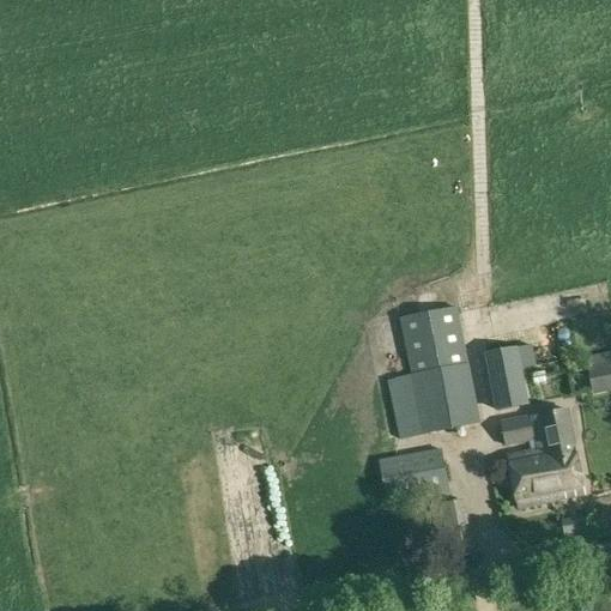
[(387,379),(399,437),(479,421),(458,304),(398,316),(410,374),(387,379)]
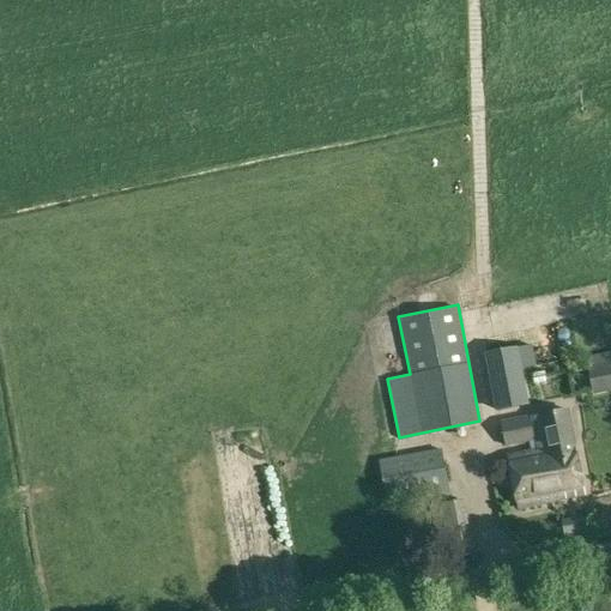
[(483,351),(495,410),(530,401),(518,345),(483,351)]
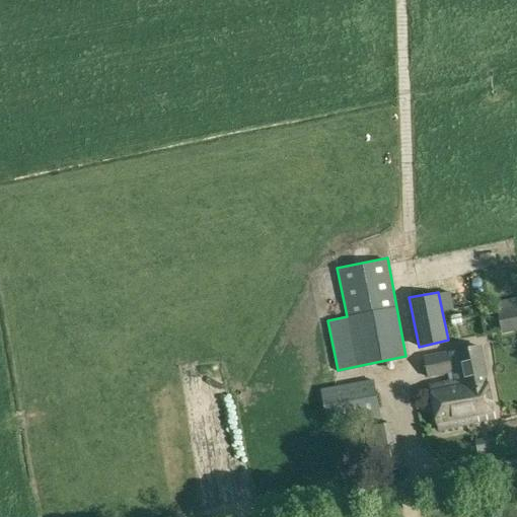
[(516,304),(497,309),(501,331),(516,327),(516,304)]
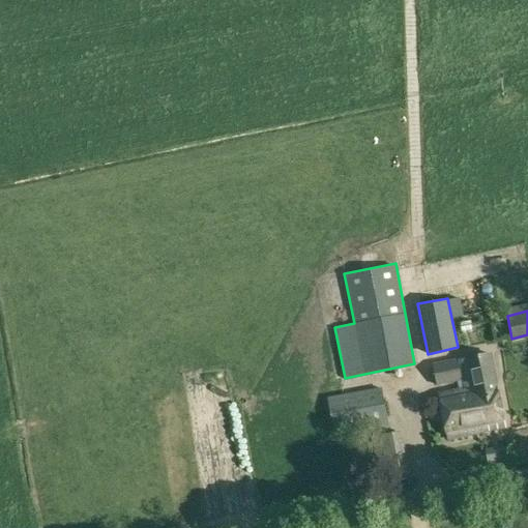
[(447,437),(504,426),(490,353),(461,359),(460,357),(433,363),(437,383),(458,379),(460,388),(438,392),(447,437)]
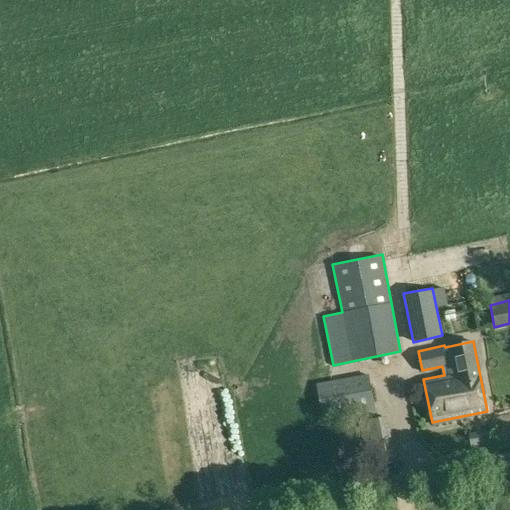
[(368,373),(317,382),(323,416),(334,414),(335,419),(374,412),(368,373)]
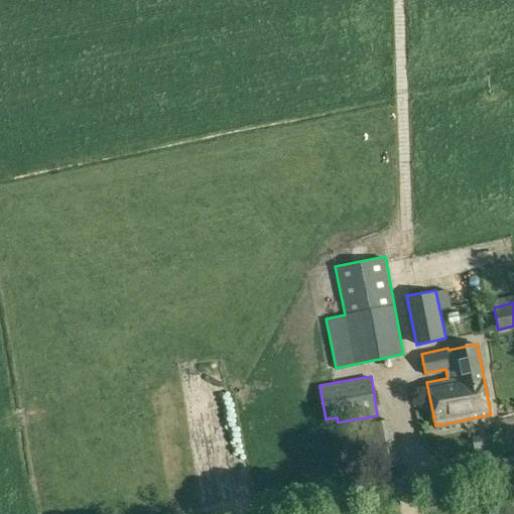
[(369,465),(394,460),(386,420),(362,424),(369,465)]
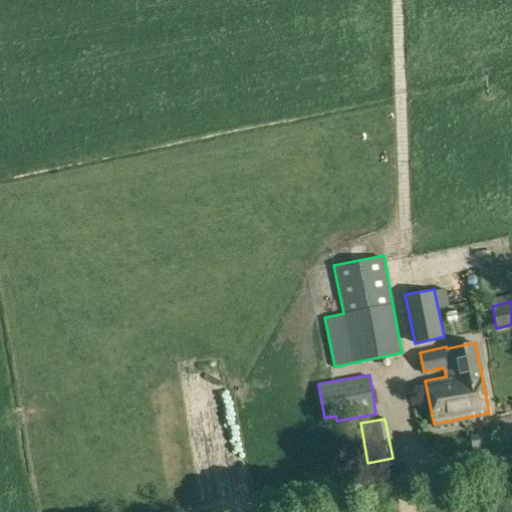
[(240,450),(243,471),(252,470),(250,449),(240,450)]
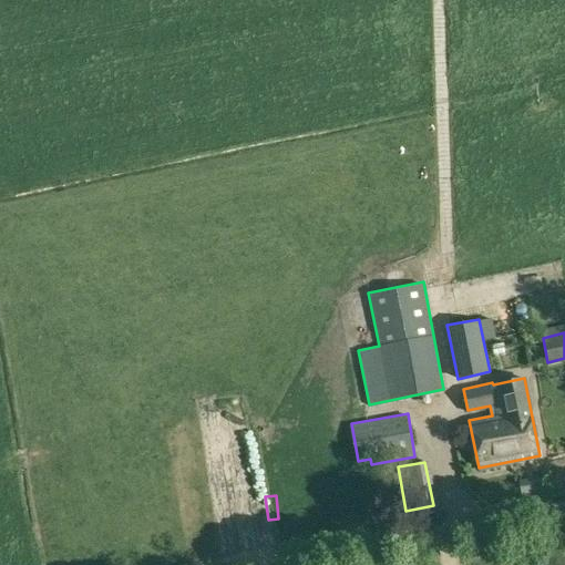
All buildings are outlined.
